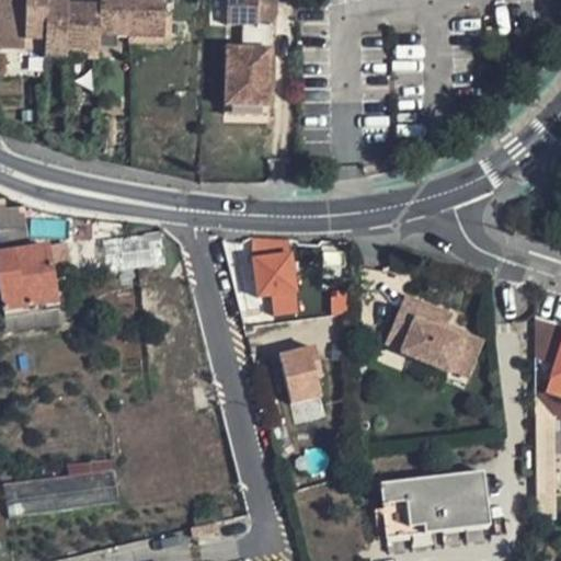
[(171,37),(171,0),(105,0),(106,4),(76,4),(76,0),(0,0),(0,48),(30,49),(30,39),(50,39),(50,56),(73,57),(73,50),(105,50),(105,35),(171,37)]
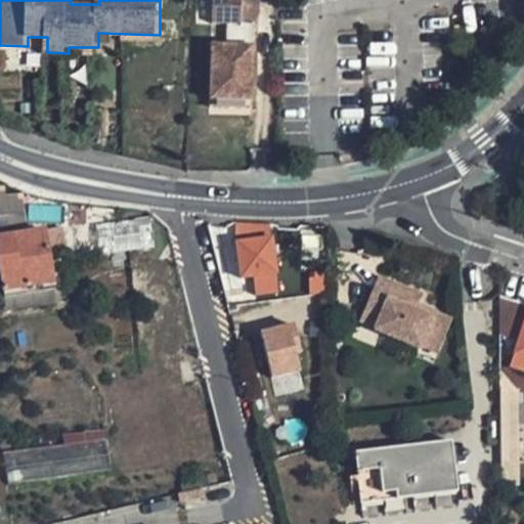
[(250,99),(252,24),(239,23),(239,4),(235,0),(213,0),(212,23),(226,23),(226,43),(211,43),(209,98),(250,99)]
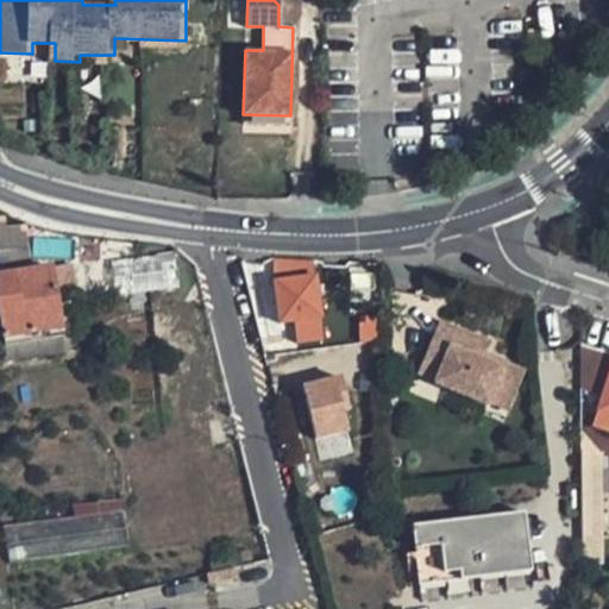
[(290,115),(243,114),(243,124),(290,125),(290,115)]
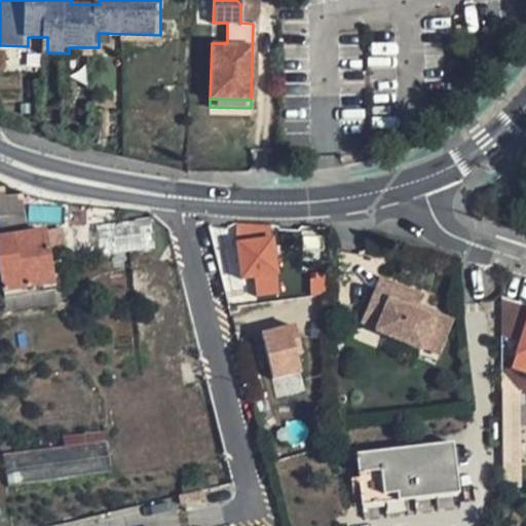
[(231,221),(234,246),(238,279),(248,278),(271,273),(273,273),(269,240),(267,224),(231,221)]
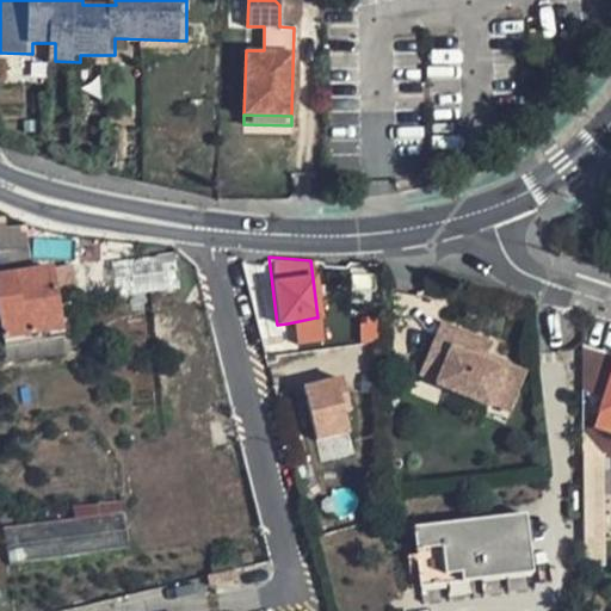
[(50,266),(0,277),(0,310),(2,322),(6,339),(63,326),(50,266)]
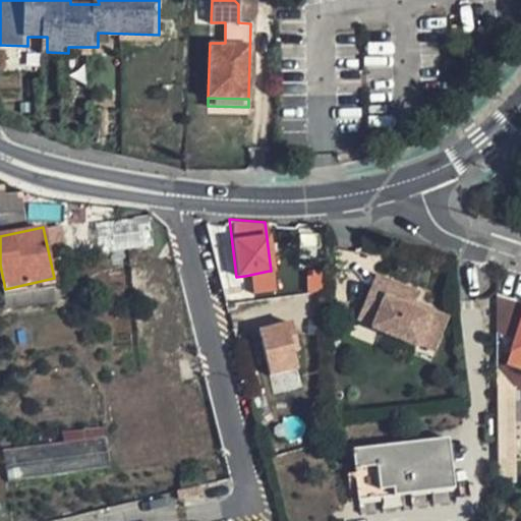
[(269,271),(245,276),(248,297),(272,293),(269,271)]
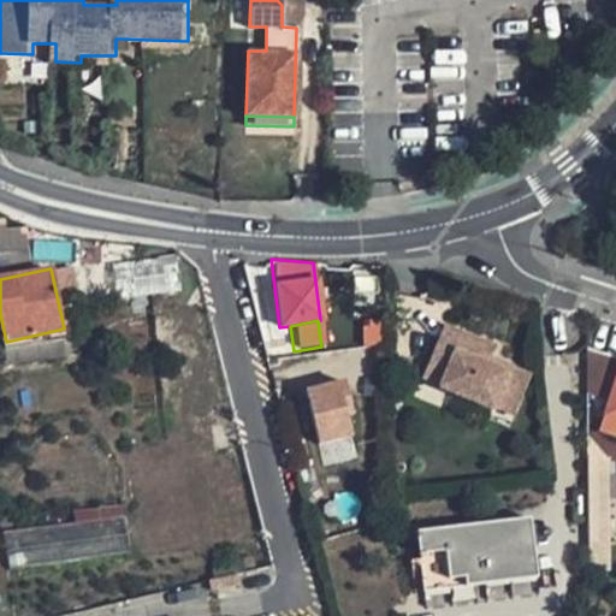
[(492,342),(439,320),(424,356),(444,365),(436,383),(487,404),(489,401),(511,410),(528,372),(503,361),(501,366),(484,360),(486,354),(492,342)]
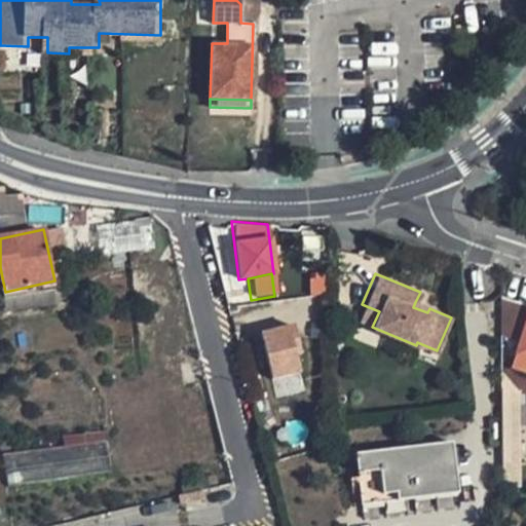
[(277,291),(279,315),(294,314),(293,290),(277,291)]
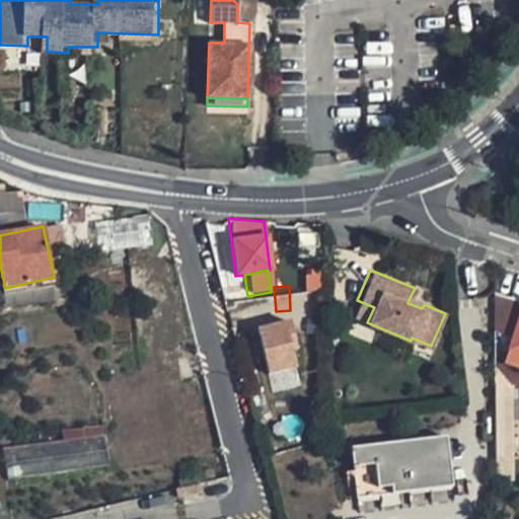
[(518,299),(494,290),(494,295),(493,304),(518,312),(518,315),(511,340),(503,360),(514,364),(518,353),(518,299)]
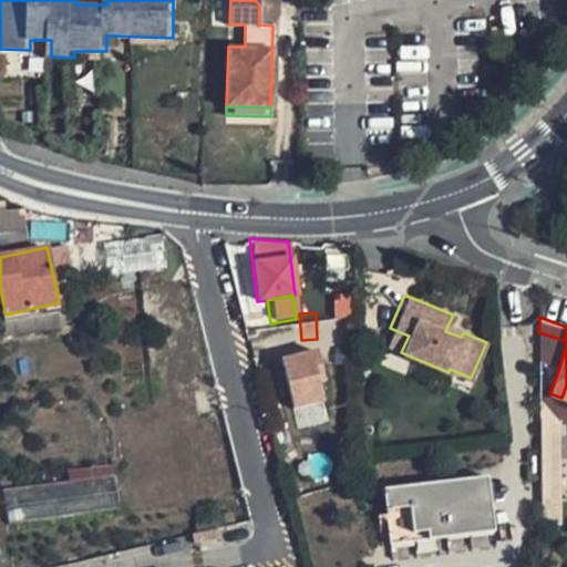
[(463,332),(447,326),(445,331),(461,337),(463,332)]
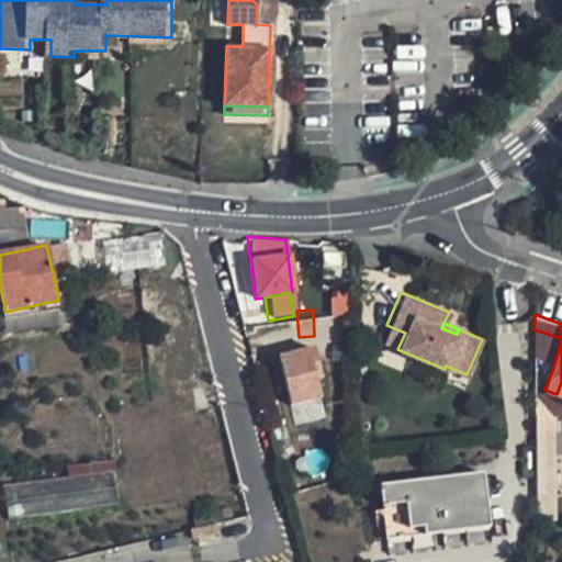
[(405,333),(386,325),(380,341),(397,349),(405,333)]
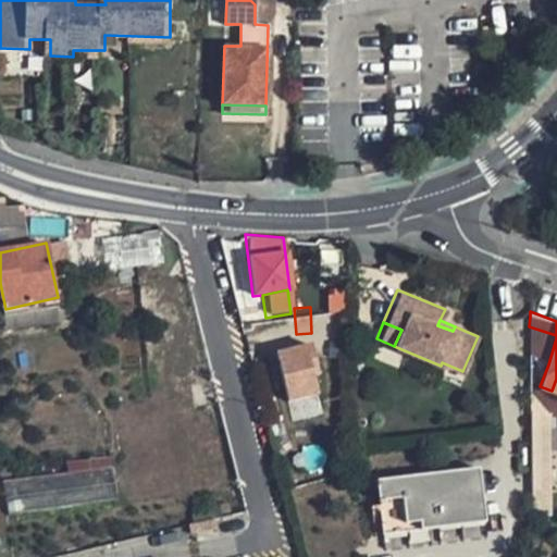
[(556,338),(556,335),(529,326),(529,358),(548,364),(556,338)]
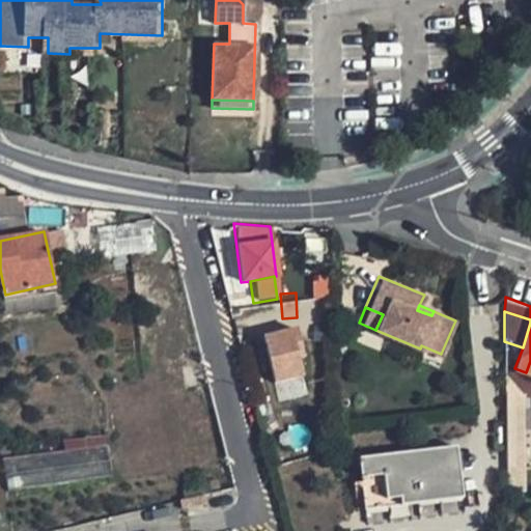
[(268,331),(274,398),(306,395),(300,328),(268,331)]
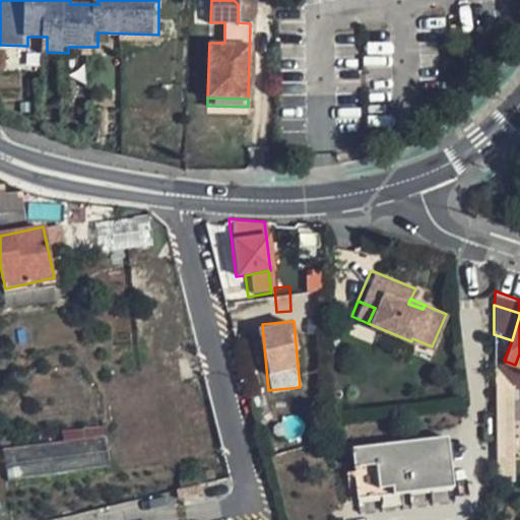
[(497,474),(515,474),(515,387),(497,387),(497,474)]
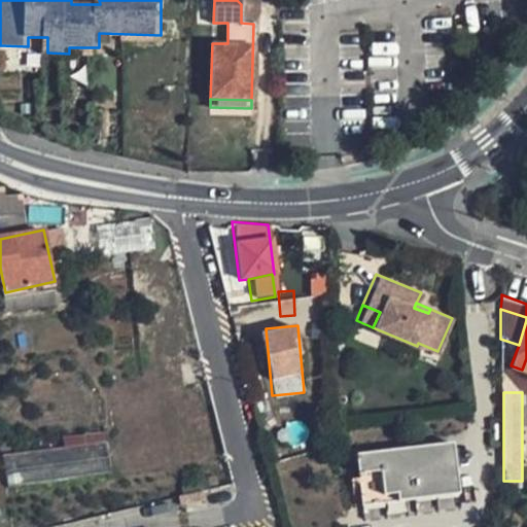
[(350,478),(353,503),(458,491),(453,442),(356,453),(358,477),(350,478)]
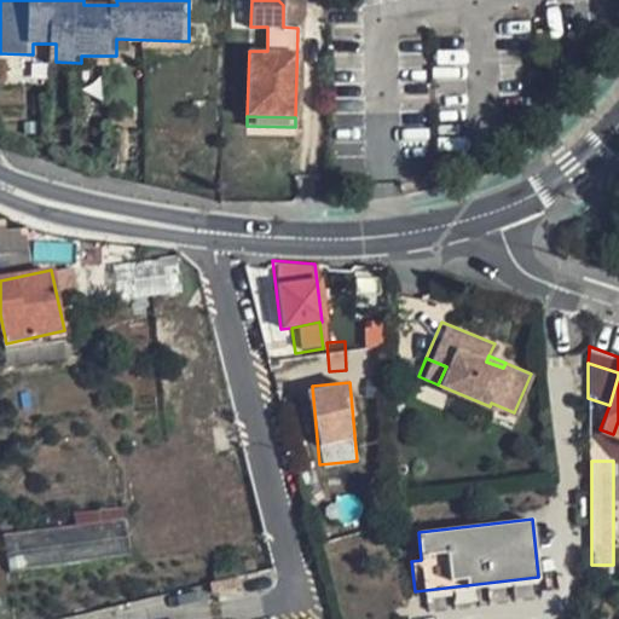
[(6,577),(134,559),(129,520),(0,538),(6,577)]
